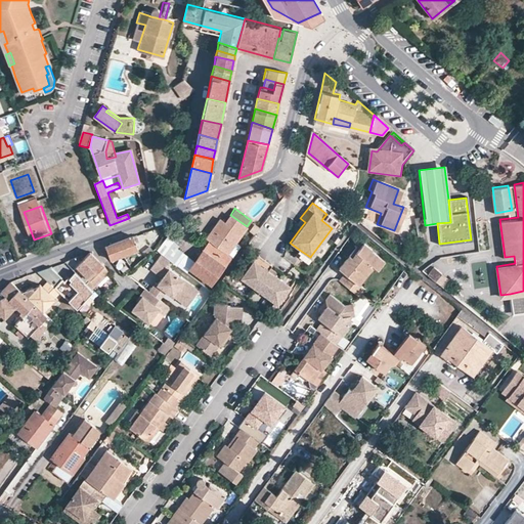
[(337,222),(326,214),(321,220),(332,228),(337,222)]
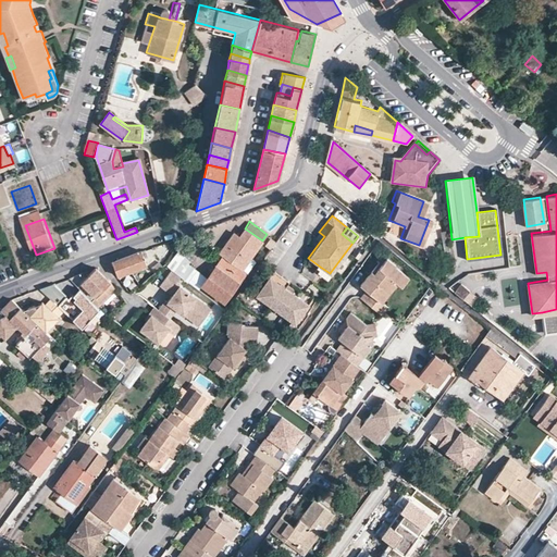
[(222,256),(200,285),(226,304),(229,300),(226,298),(246,272),(242,269),(262,240),(245,229),(238,236),(234,232),(219,252),(222,256)]
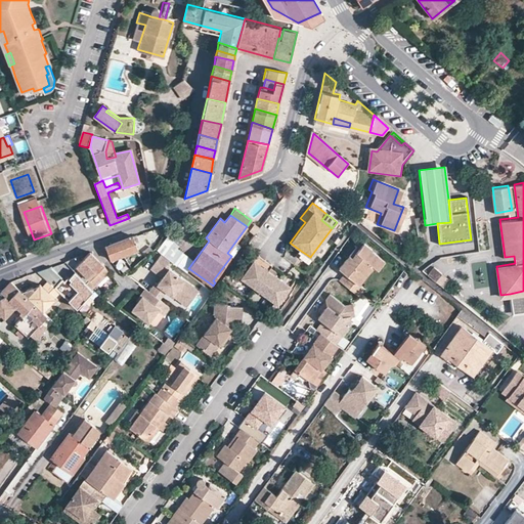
[(305,222),(300,218),(296,224),(301,227),(305,222)]
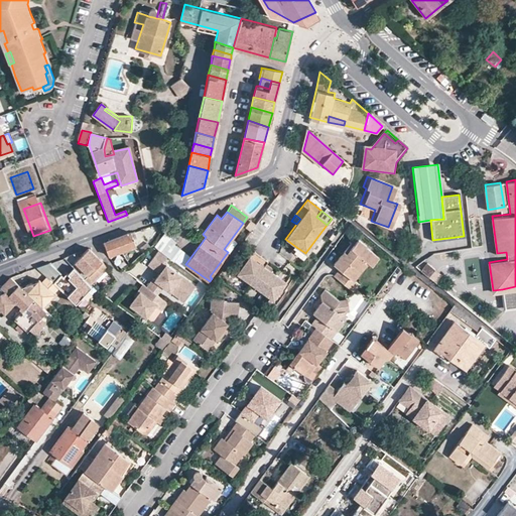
[(139,239),(136,232),(105,244),(110,257),(137,247),(135,241),(139,239)]
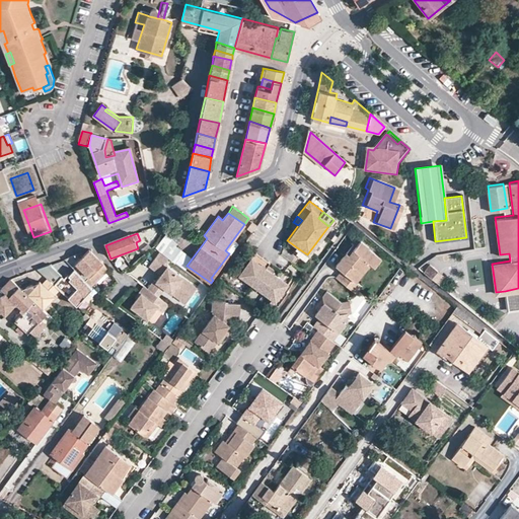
[(155,247),(158,250),(174,263),(181,251),(173,245),(175,242),(164,234),(155,247)]
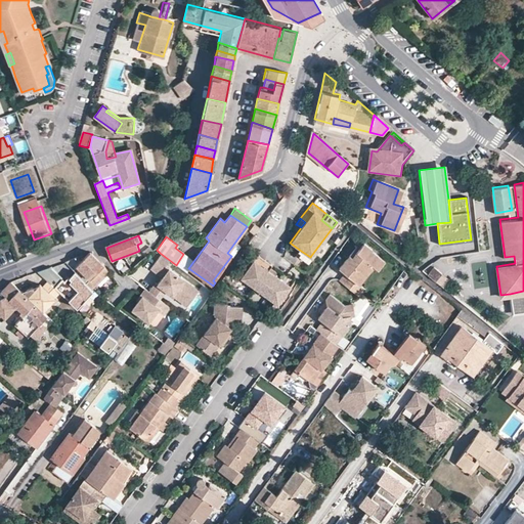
[(358,295),(359,294),(360,292),(362,287),(356,281),(353,279),(359,270),(357,268),(364,259),(368,262),(374,265),(380,257),(366,248),(367,246),(359,239),(348,256),(345,261),(342,259),(335,268),(342,272),(337,278),(337,279),(358,295)]
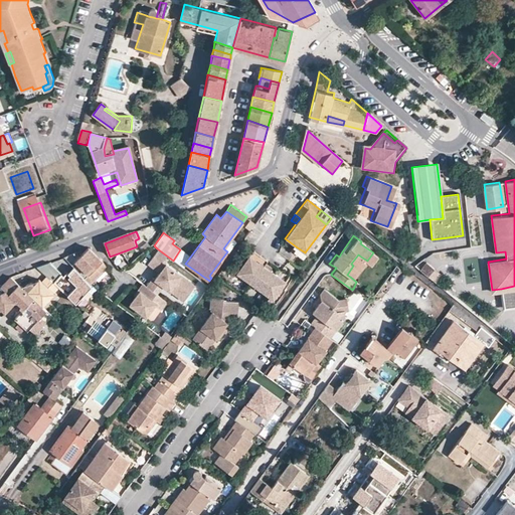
[(140,247),(143,250),(149,244),(146,241),(140,247)]
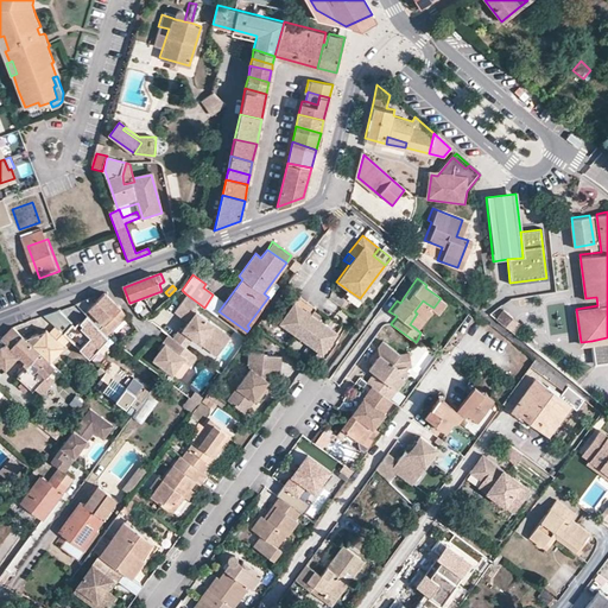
[(360,298),(349,291),(346,296),(356,303),(360,298)]
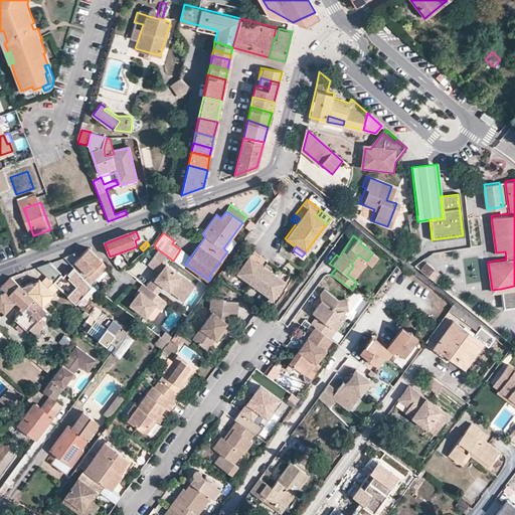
[(80,256),(76,253),(64,258),(74,268),(77,270),(91,283),(107,268),(89,248),(80,256)]
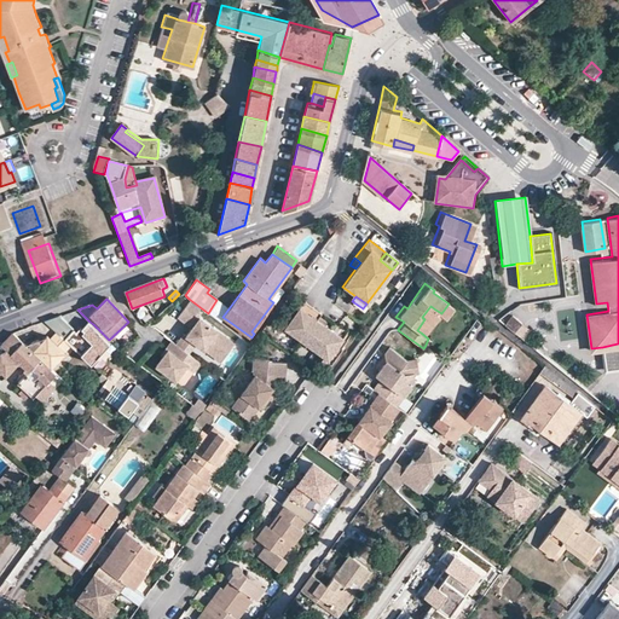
[(177,316),(189,324),(196,314),(200,308),(189,300),(177,316)]
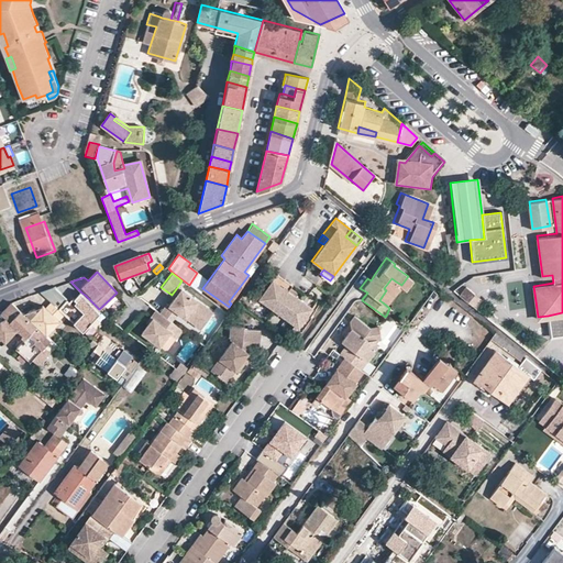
[(293,324),(296,327),(306,312),(310,308),(287,290),(290,285),(276,274),(257,298),(293,324)]
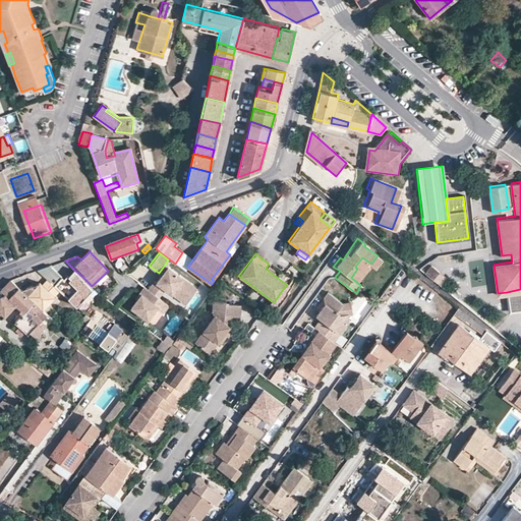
[(354,280),(366,261),(362,257),(355,267),(357,269),(351,278),(354,280)]
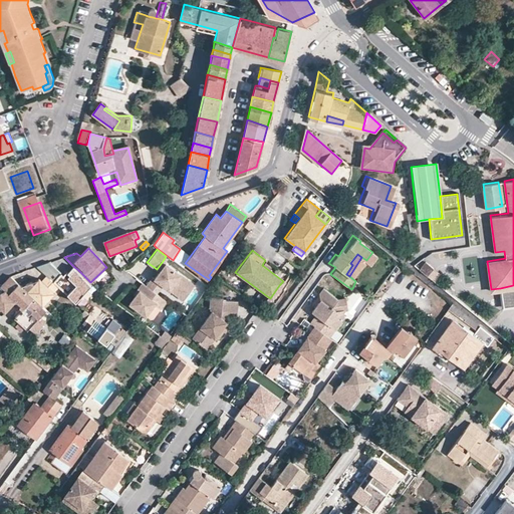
[(157,269),(160,272),(166,263),(163,261),(157,269)]
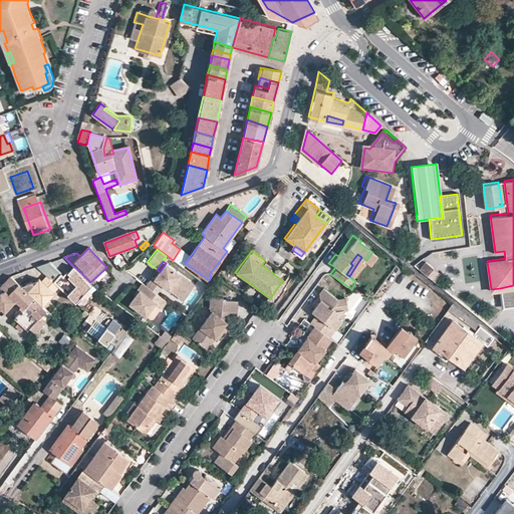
[(48,276),(56,284),(62,277),(59,274),(60,273),(49,262),(37,267),(48,276)]
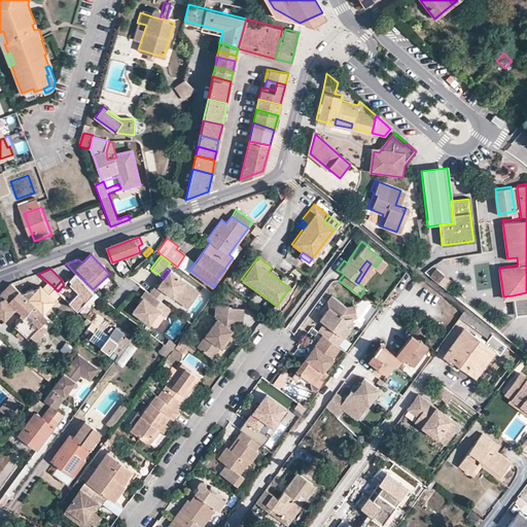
[(156,284),(150,292),(155,296),(162,288),(173,296),(175,292),(189,303),(199,290),(170,270),(164,279),(159,285),(156,284)]
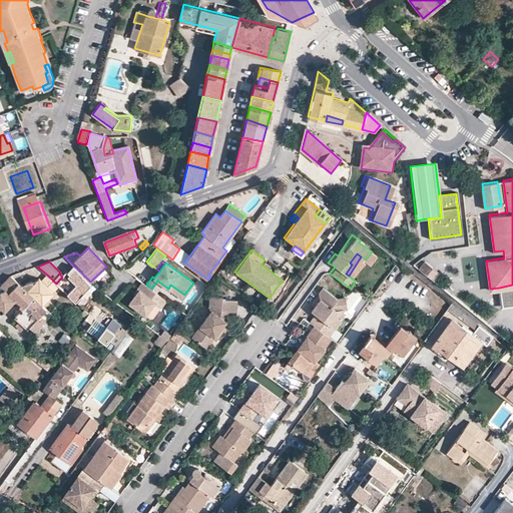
[(70,276),(77,269),(74,267),(68,273),(67,273),(63,277),(65,279),(66,277),(69,279),(71,277),(70,276)]
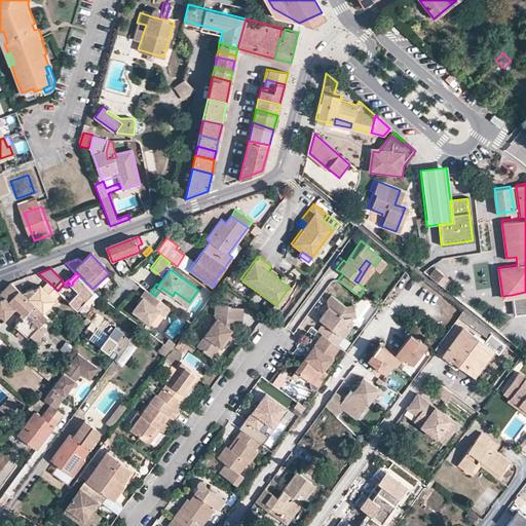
[(67,286),(65,284),(64,284),(58,291),(62,295),(76,309),(82,304),(81,299),(86,299),(88,297),(94,291),(92,289),(79,275),(72,283),(73,284),(71,286),(68,284),(67,286)]
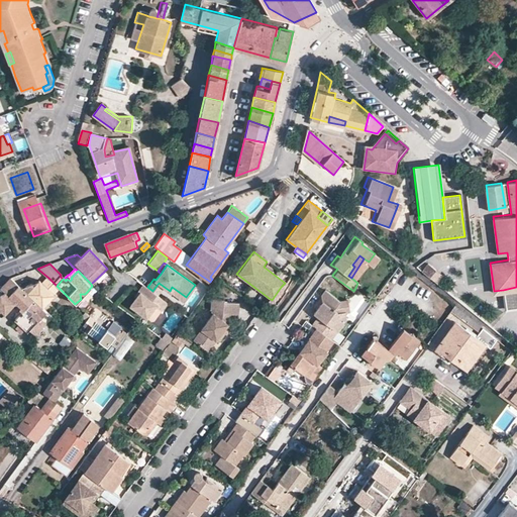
[(25,292),(11,278),(0,290),(0,309),(6,315),(17,303),(25,310),(15,320),(29,333),(31,330),(42,318),(48,313),(44,309),(25,293),(25,292)]
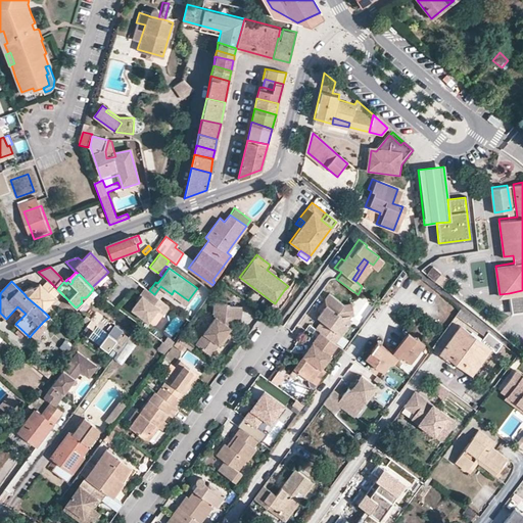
[(61,293),(57,289),(49,281),(44,287),(41,285),(36,290),(34,289),(29,291),(26,295),(26,296),(45,313),(57,300),(56,298),(61,293)]
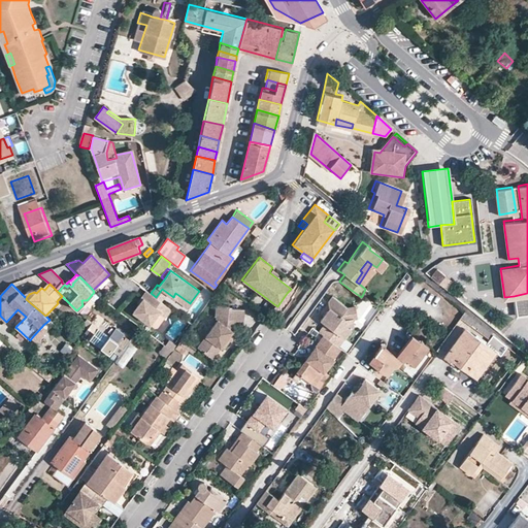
[(151,293),(146,290),(141,297),(143,298),(139,304),(133,312),(150,325),(159,312),(165,317),(171,308),(156,297),(151,293)]
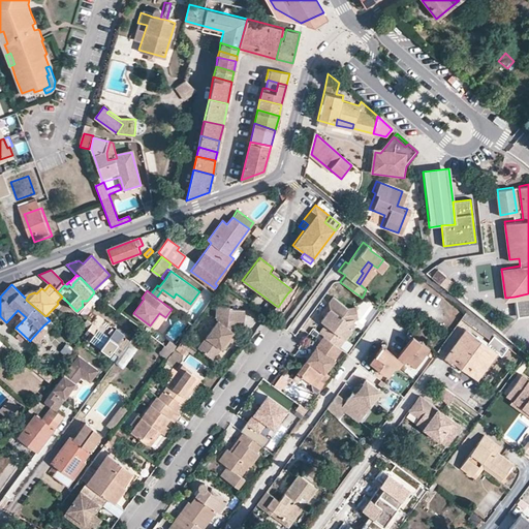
[(176,293),(174,298),(188,308),(190,304),(176,293)]
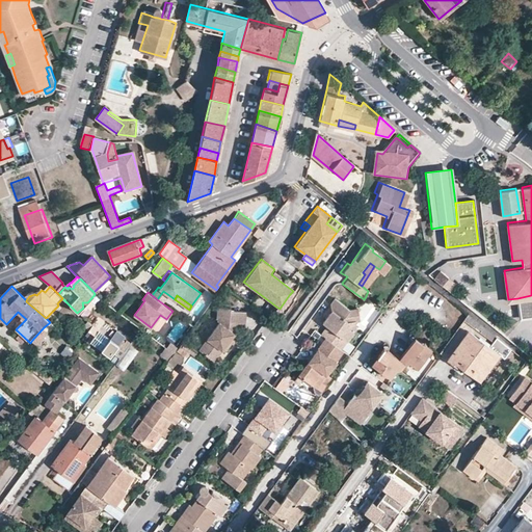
[(280,309),(276,307),(271,313),(278,317),(293,298),(289,295),(280,309)]
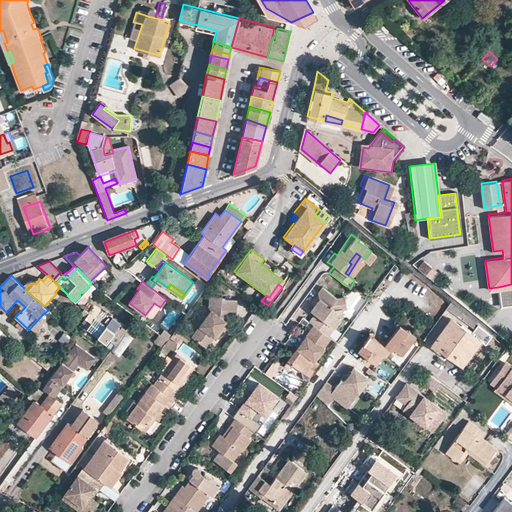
[(511,284),(498,287),(500,305),(511,303),(511,284)]
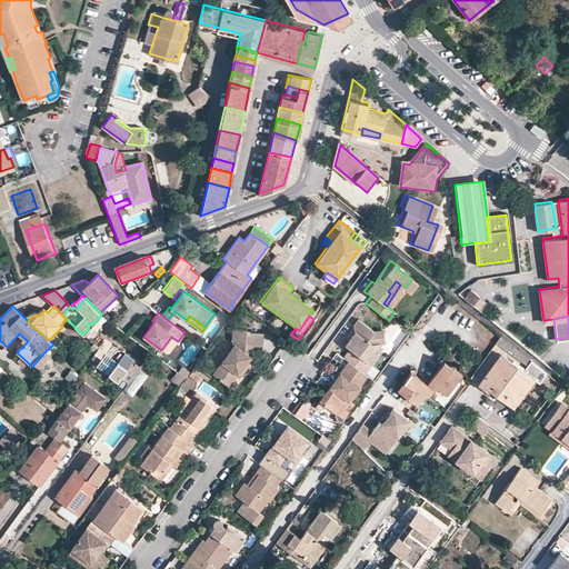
[(351,323),(353,330),(357,332),(353,337),(350,335),(343,343),(348,347),(341,357),(347,360),(362,371),(378,349),(377,340),(382,340),(380,328),(370,329),(356,318),(351,323)]
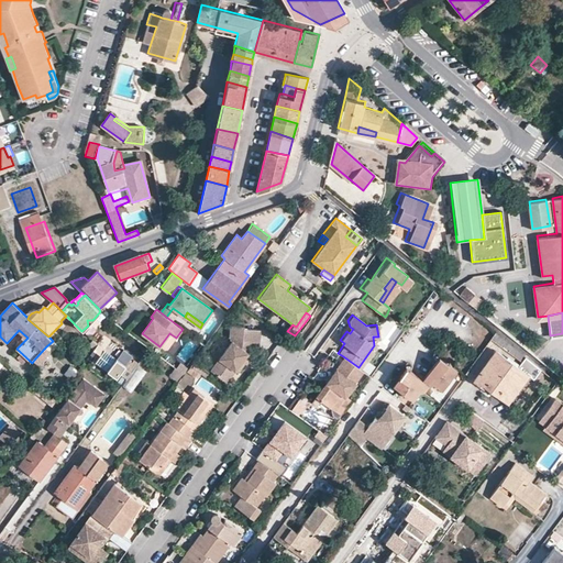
[(88,326),(81,331),(89,338),(101,324),(95,318),(92,320),(87,320),(88,326)]
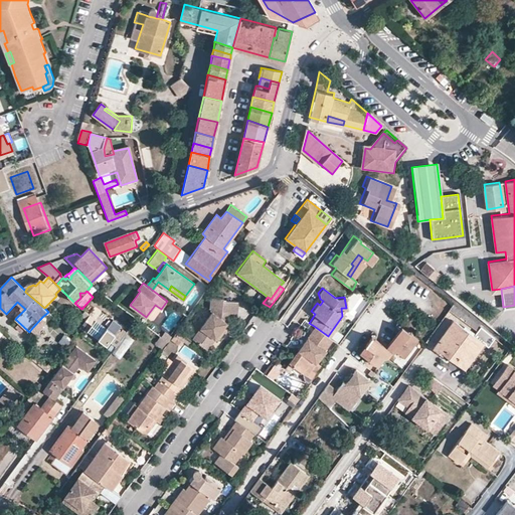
[(209,308),(196,325),(198,327),(191,337),(203,346),(210,336),(212,337),(219,328),(217,327),(222,319),(223,316),(235,317),(238,302),(221,300),(222,299),(209,297),(208,307),(209,307),(209,308)]
